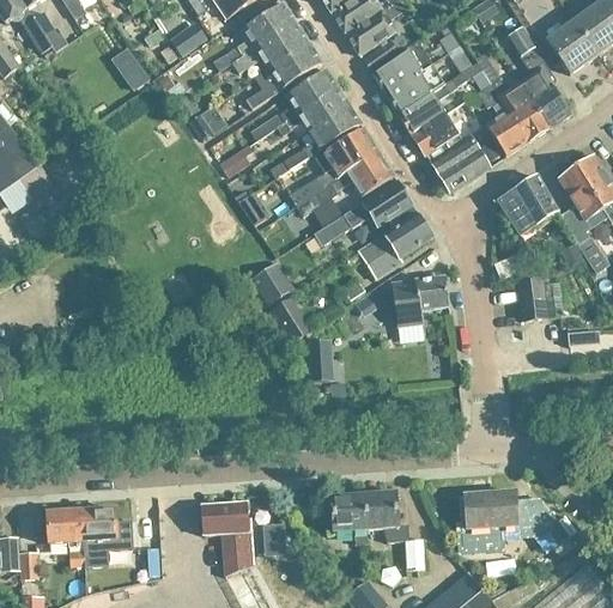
[(28,6),(24,0),(0,0),(0,12),(6,20),(23,10),(24,13),(20,16),(24,22),(22,23),(40,52),(41,50),(44,55),(55,48),(34,14),(29,8),(28,6)]
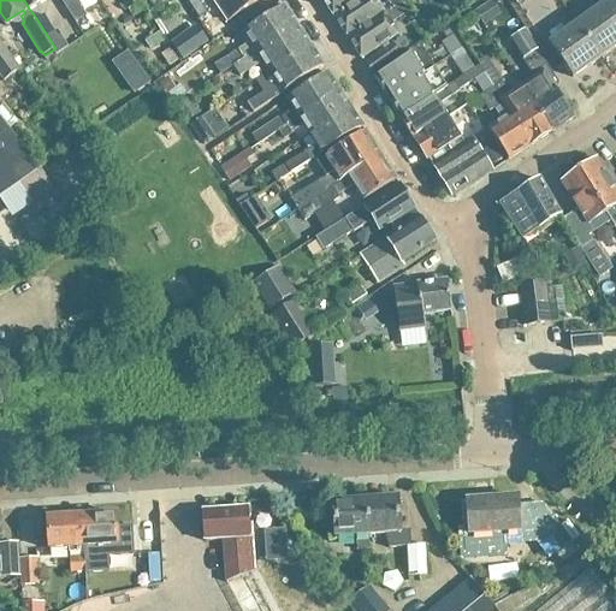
[(61,0),(71,16),(84,6),(80,0),(61,0)]
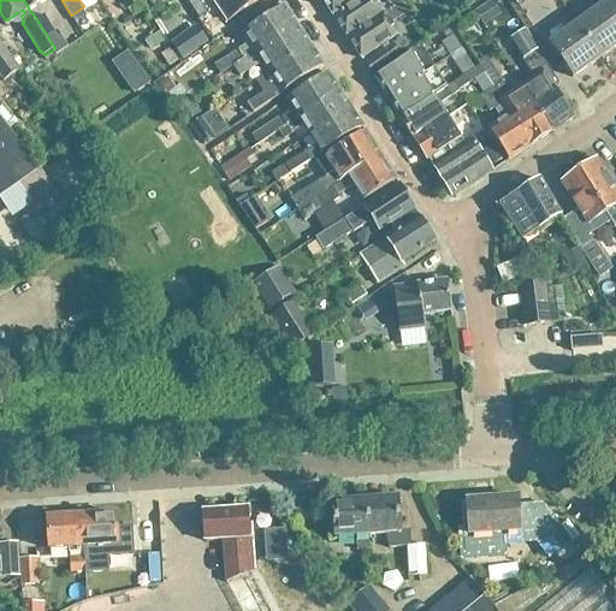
[(190,0),(199,13),(207,9),(201,0),(190,0)]
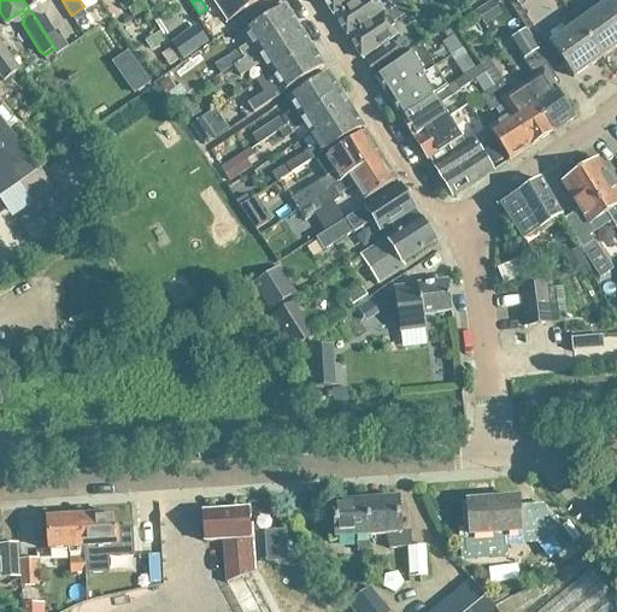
[(216,0),(227,17),(250,0),(216,0)]
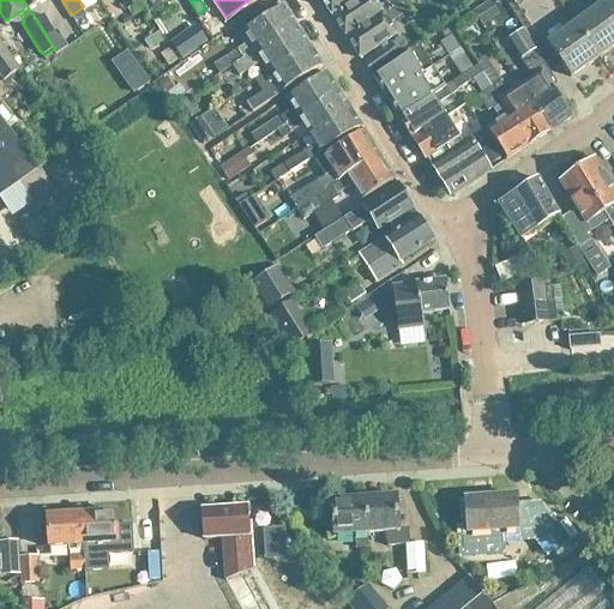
[(325,0),(332,11),(349,0),(325,0)]
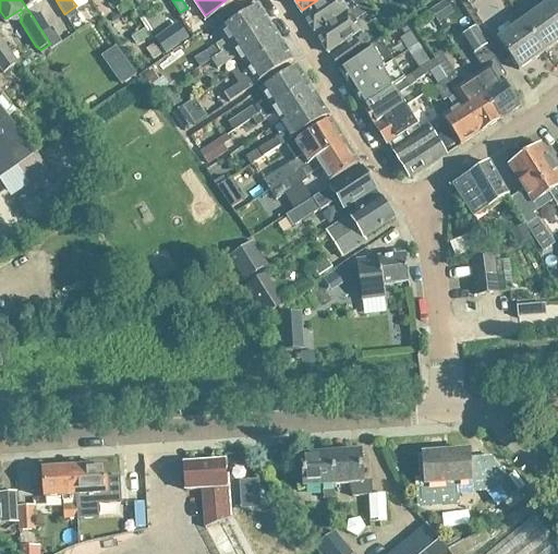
[(317,0),(302,10),(315,28),(358,0),(317,0)]
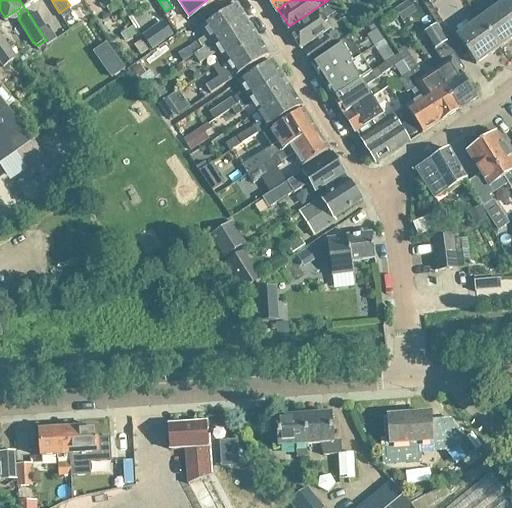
[(337,6),(332,0),(328,0),(289,26),(301,44),(331,24),(324,14),(337,6)]
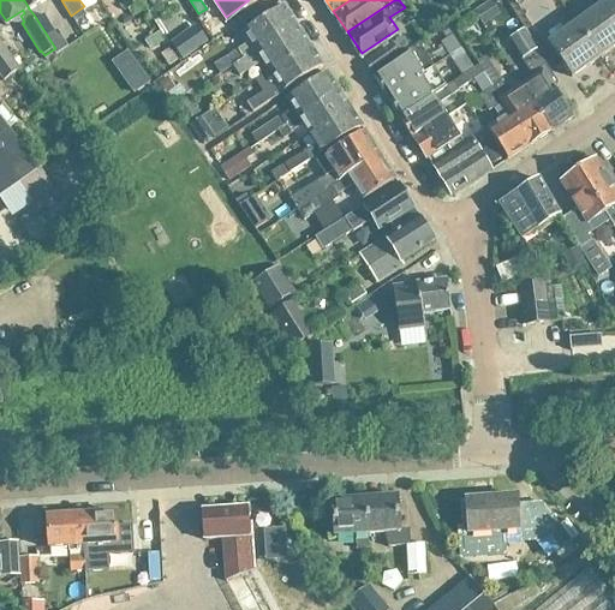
[(614,41),(614,17),(602,0),(575,19),(599,53),(614,41)]
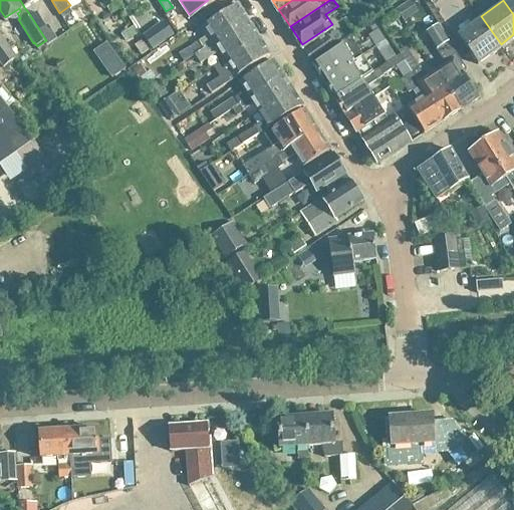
[(503,0),(513,14),(513,0),(503,0)]
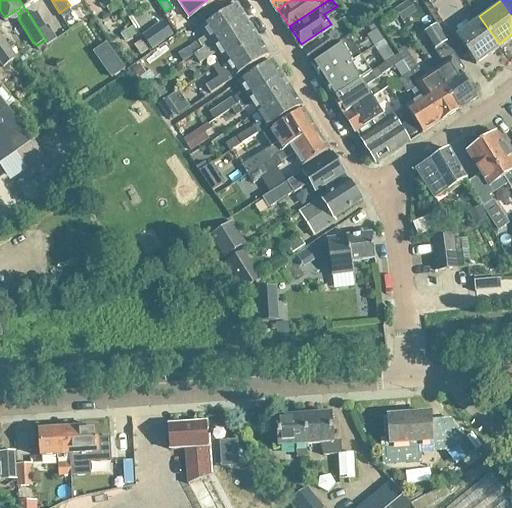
[(197,37),(176,50),(181,57),(192,51),(245,17),(235,2),(202,23),(207,30),(197,37)]
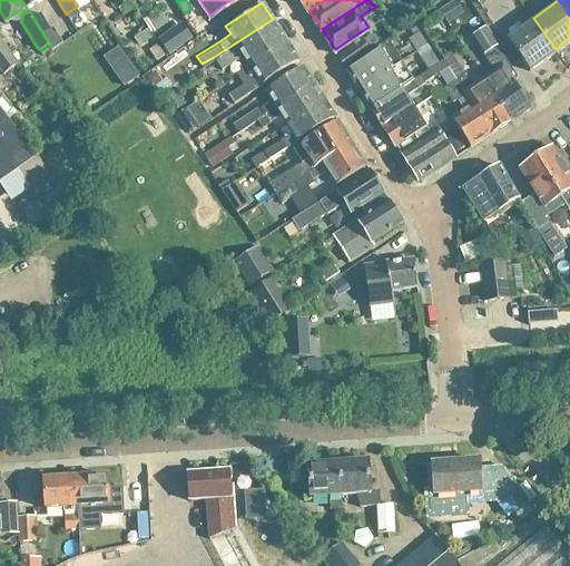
[(31,13),(51,45),(59,40),(40,9),(31,13)]
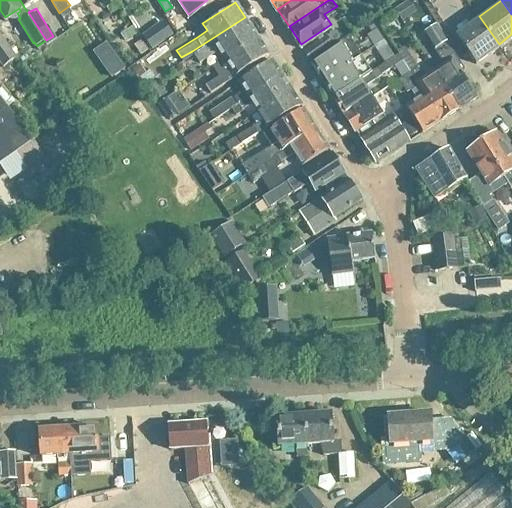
[(173,30),(162,16),(141,31),(151,45),(173,30)]
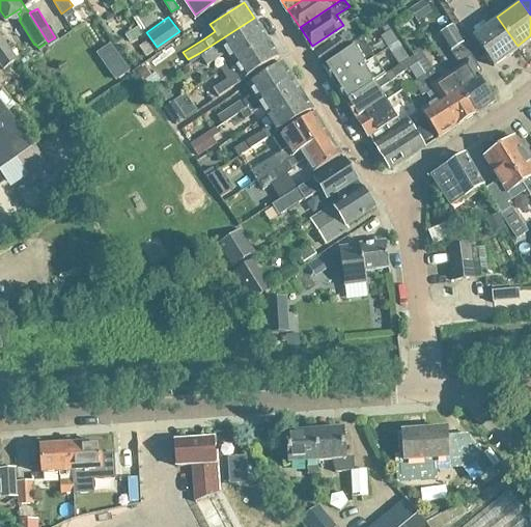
[(518,46),(497,17),(472,34),(493,63),(518,46)]
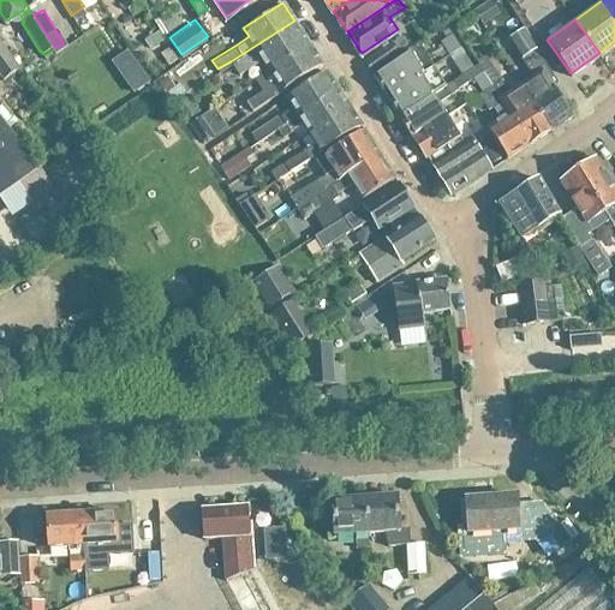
[(294,21),(231,61),(238,72),(261,57),(269,69),(309,42),(294,21)]
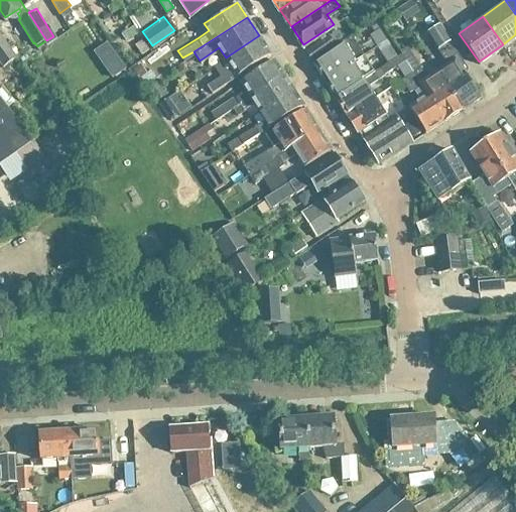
[(438,21),(426,28),(427,30),(447,61),(436,68),(462,107),(481,95),(465,70),(468,67),(439,22),(438,21)]
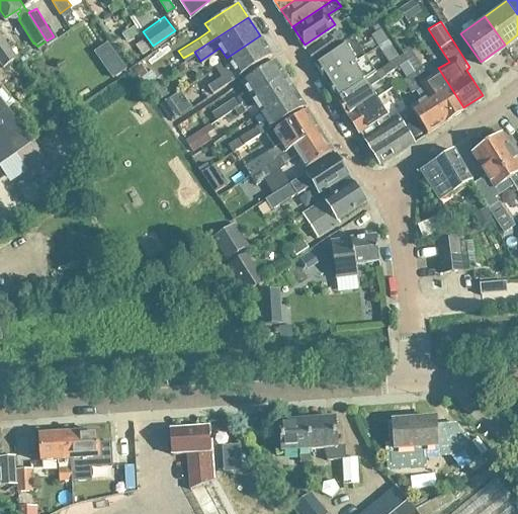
[(370,31),(377,43),(387,36),(380,25),(370,31)]
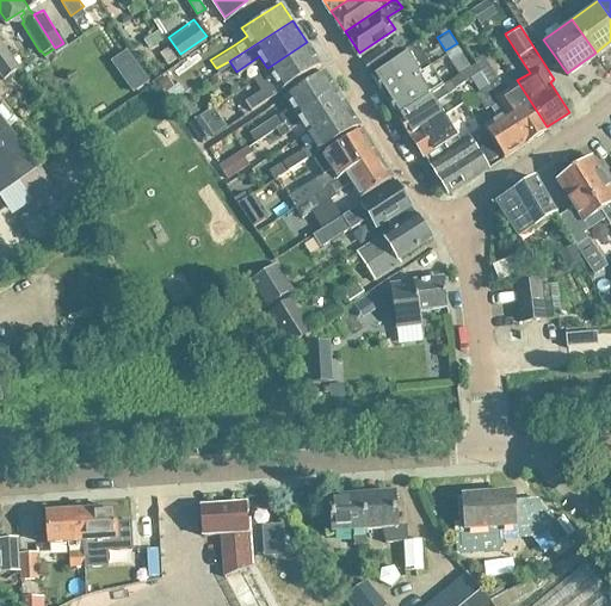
[(0,73),(2,76),(19,63),(0,37),(0,73)]
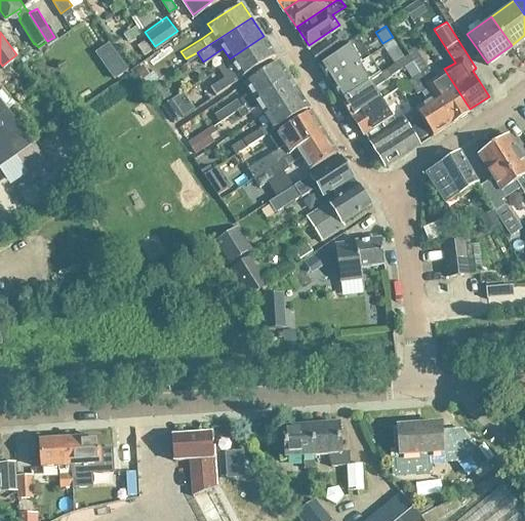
[(348,38),(350,41),(314,65),(326,82),(330,80),(330,79),(361,59),(370,53),(357,32),(348,38)]
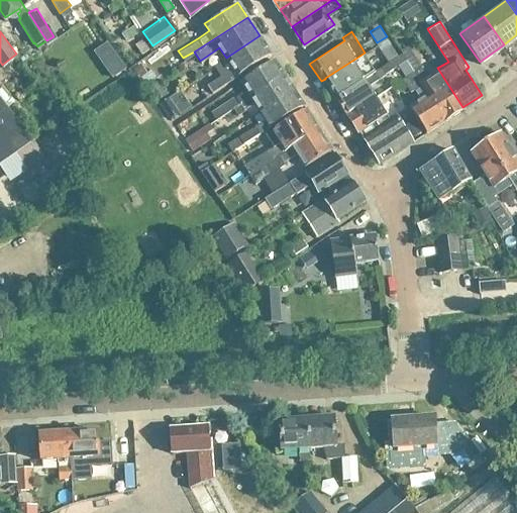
[(306,49),(312,59),(335,42),(329,32),(306,49)]
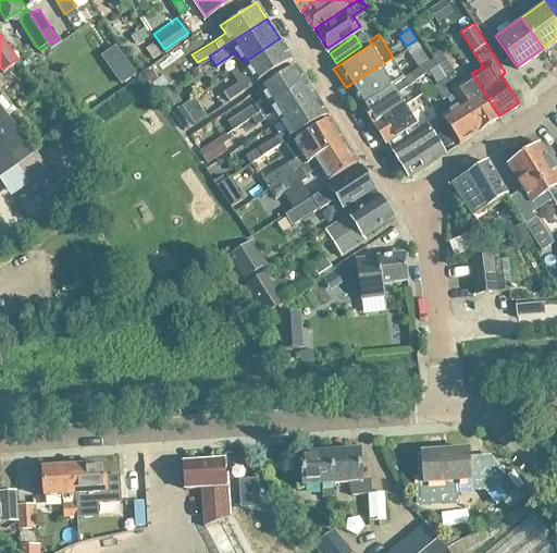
[(231,71),(237,81),(223,89),(229,97),(292,57),(280,38),(244,62),(231,71)]
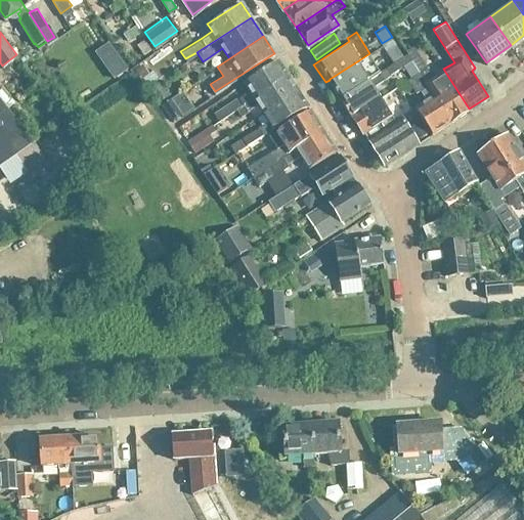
[(108,38),(94,48),(114,76),(127,67),(108,38)]
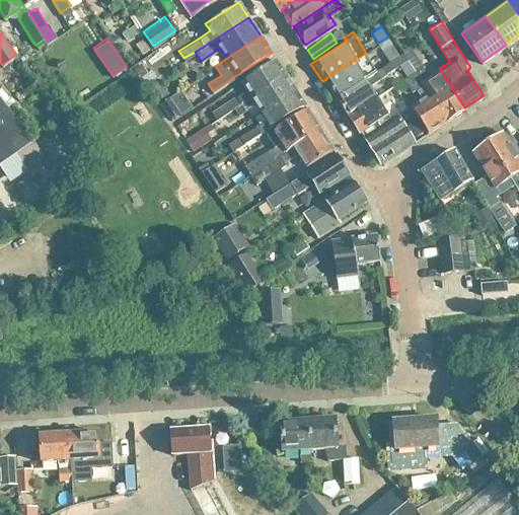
[(391,43),(382,49),(390,62),(399,55),(391,43)]
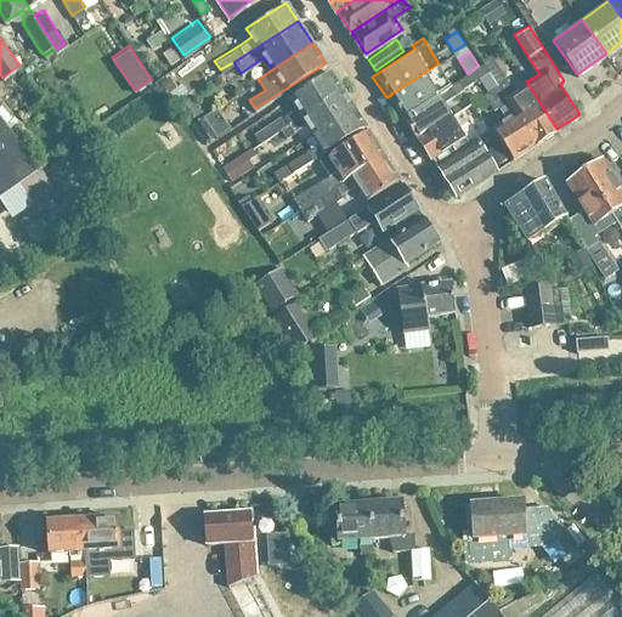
[(405,114),(400,118),(413,140),(418,136),(452,114),(444,101),(458,91),(457,90),(462,86),(479,74),(488,89),(497,83),(490,71),(485,62),(479,66),(468,74),(452,83),(439,92),(405,114)]
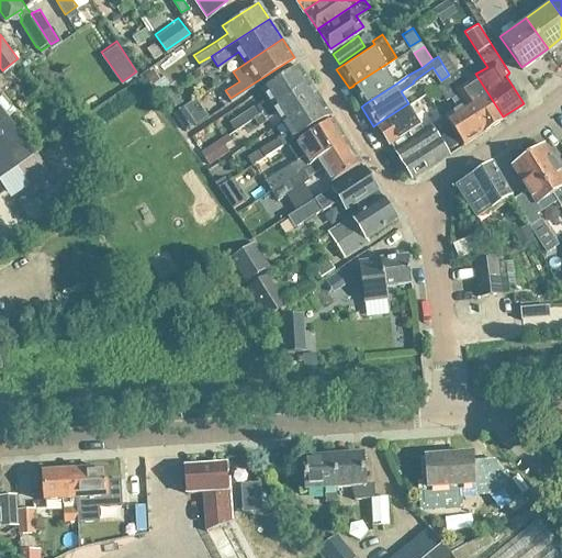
[(396,57),(386,64),(353,85),(353,86),(366,103),(396,84),(408,75),(396,57)]
